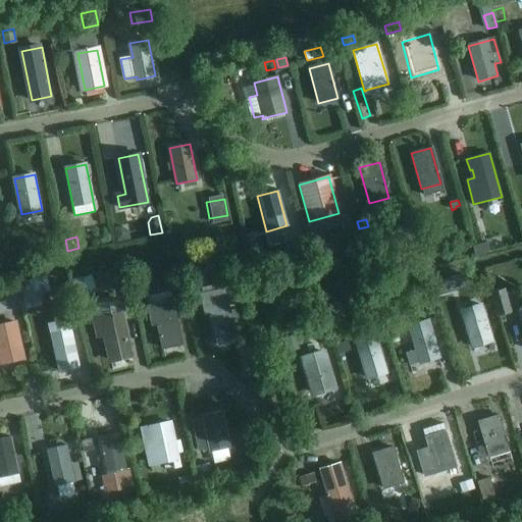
[(485,238),(471,242),(472,249),(486,245),(485,238)]
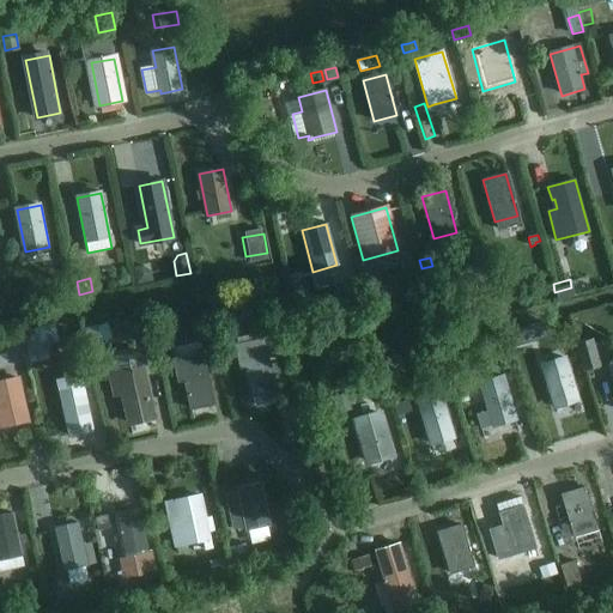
[(67,290),(54,292),(55,301),(68,298),(67,290)]
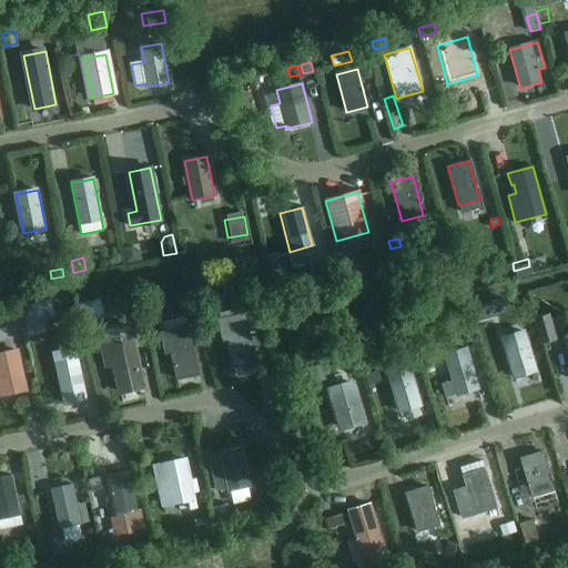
[(208,275),(194,277),(195,287),(209,285),(208,275)]
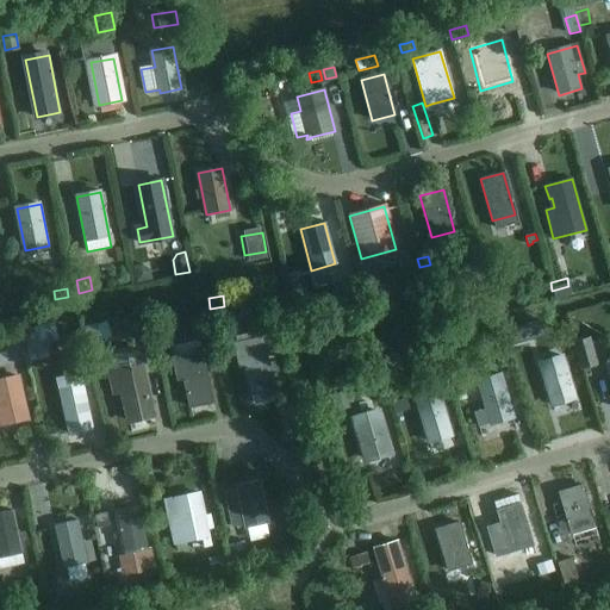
[(114,325),(117,304),(101,302),(99,324),(114,325)]
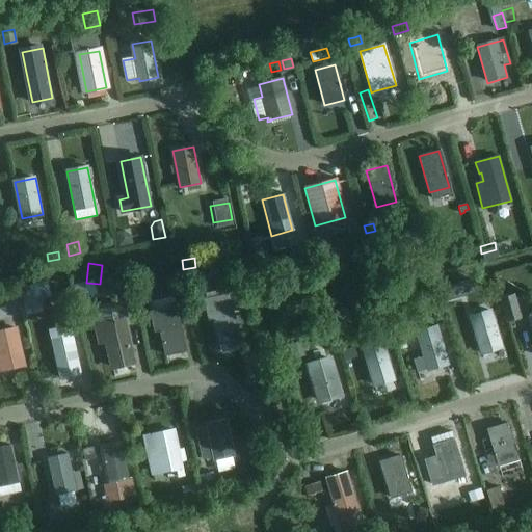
[(371,272),(360,275),(363,287),(374,284),(371,272)]
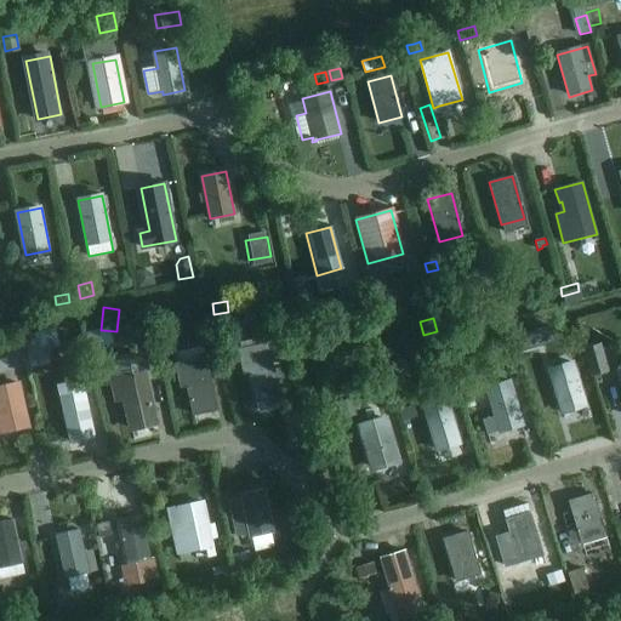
[(166,323),(157,324),(161,345),(171,342),(166,323)]
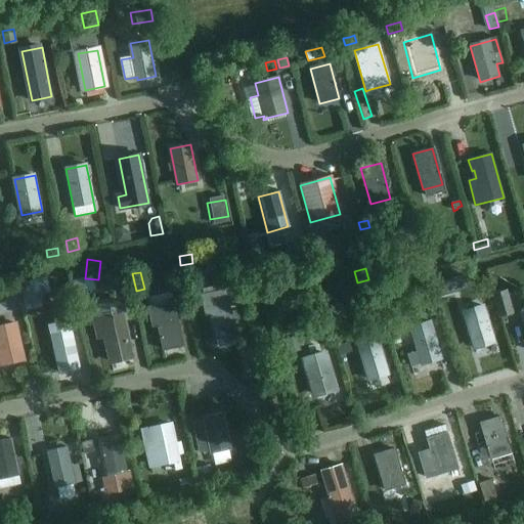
[(38,277),(19,282),(25,301),(39,297),(42,292),(38,277)]
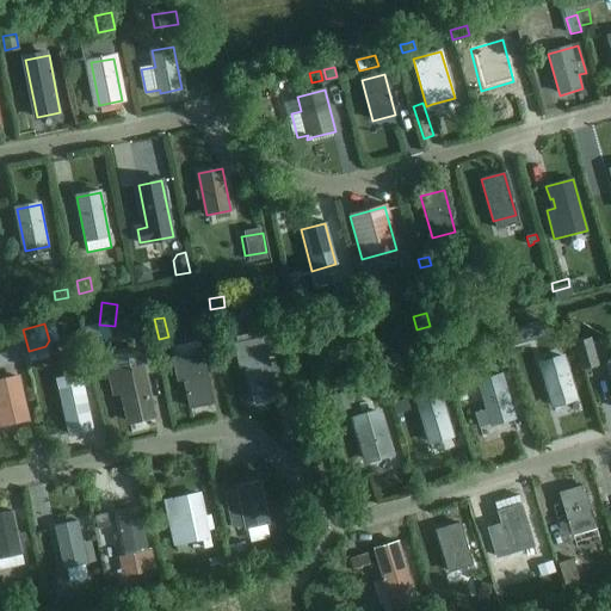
[(259,332),(235,337),(238,344),(260,339),(259,332)]
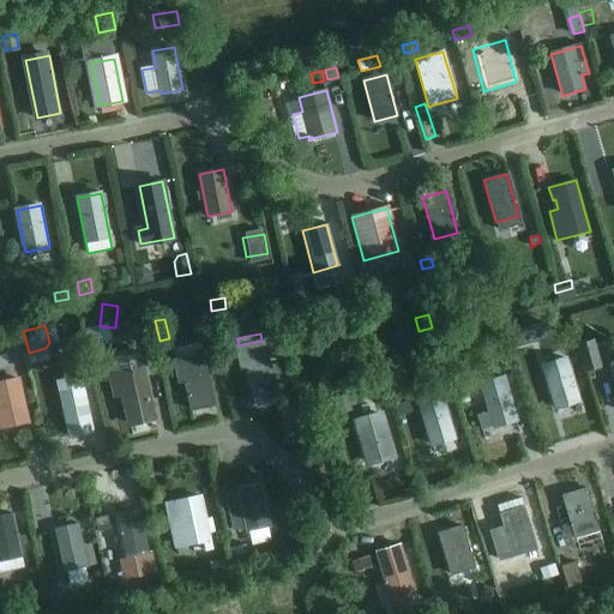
[(239,345),(236,347),(241,369),(246,368),(252,397),(276,392),(272,377),(269,362),(264,339),(262,341),(239,345)]
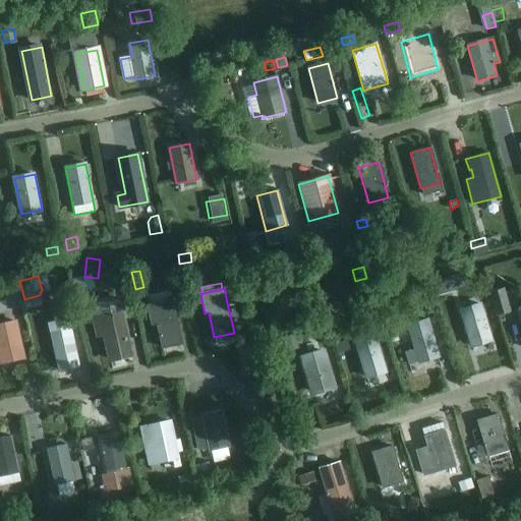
[(504,288),(489,292),(496,314),(510,310),(504,288)]
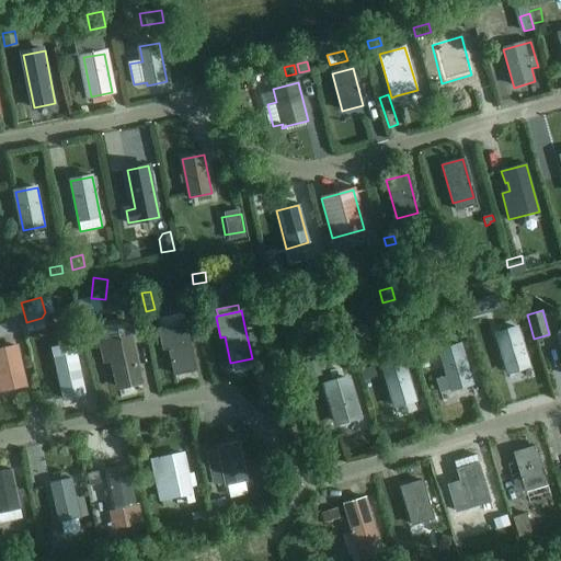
[(115,362),(121,389),(142,385),(128,322),(99,329),(106,364),(115,362)]
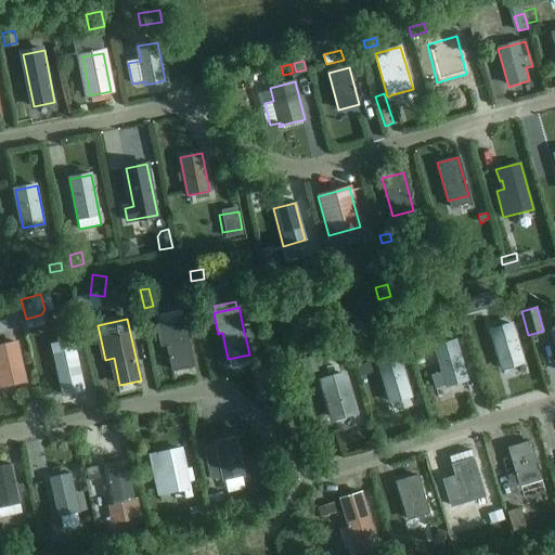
[(194,366),(185,327),(183,319),(156,325),(162,346),(167,345),(172,371),(194,366)]
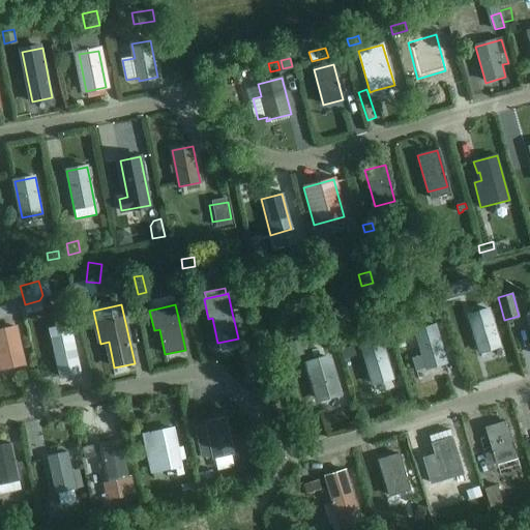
[(478,306),(468,310),(469,316),(480,313),(478,306)]
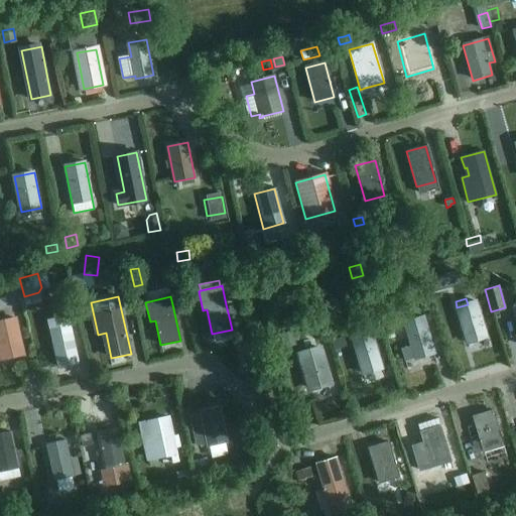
[(456,307),(467,343),(486,337),(475,301),(468,304),(457,307),(456,307)]
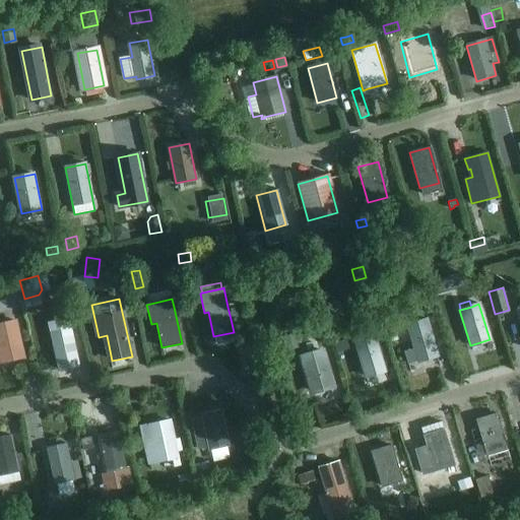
[(69,316),(48,321),(59,371),(80,366),(69,316)]
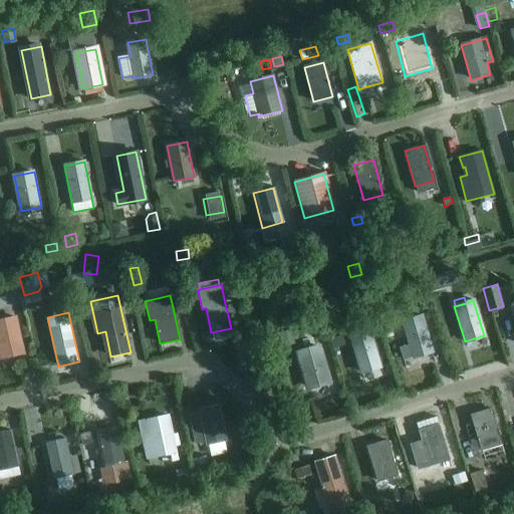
[(403,321),(410,344),(400,346),(404,359),(433,350),(422,316),(403,321)]
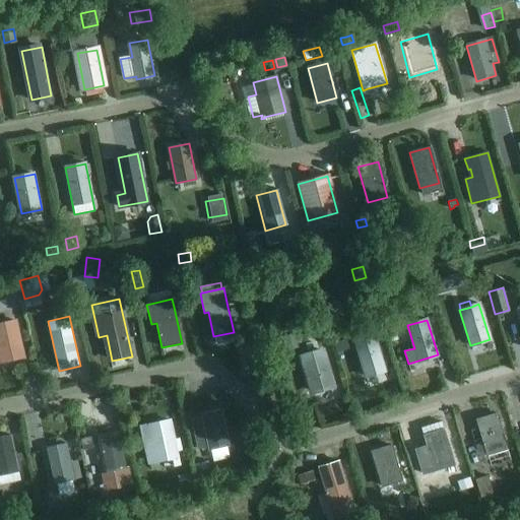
[(14,322),(0,324),(0,351),(2,362),(22,358),(14,322)]
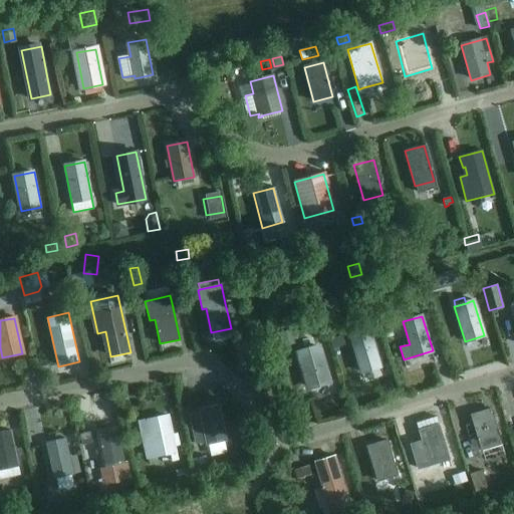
[(391,324),(381,326),(384,338),(394,336),(391,324)]
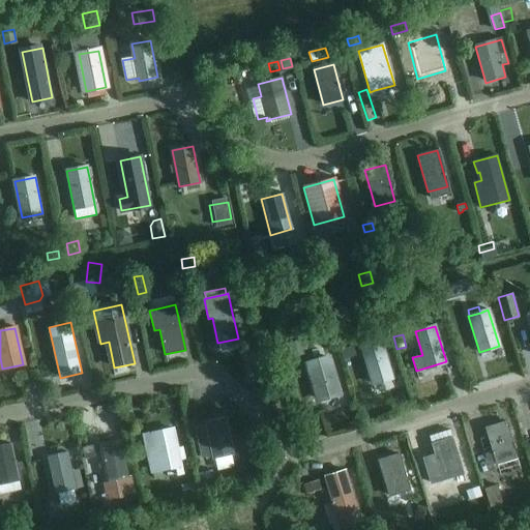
[(315,336),(306,339),(308,346),(317,344),(315,336)]
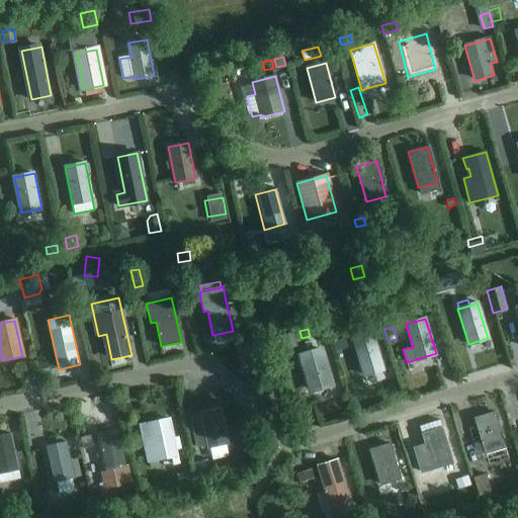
[(292,333),(283,336),(286,345),(294,342),(292,333)]
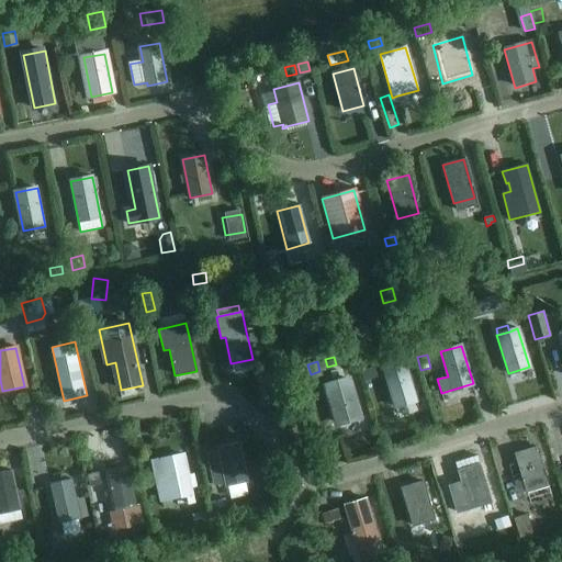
[(405,362),(384,369),(395,406),(416,401),(405,362)]
